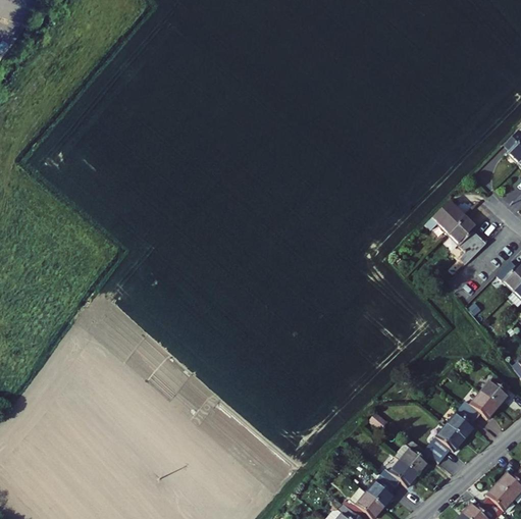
[(520,132),(509,144),(515,150),(512,153),(520,162),(520,132)]
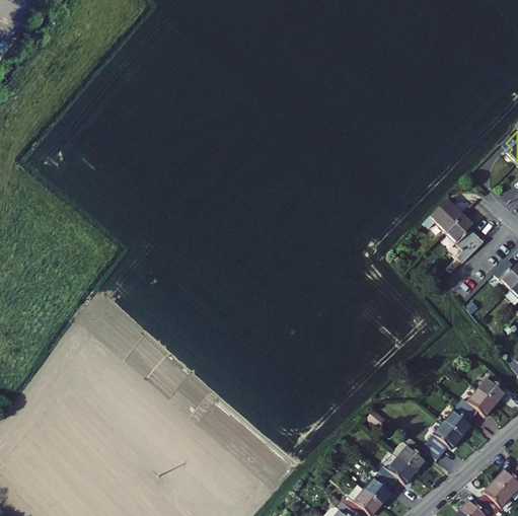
[(437,221),(448,232),(465,216),(449,198),(427,219),(433,225),(437,221)]
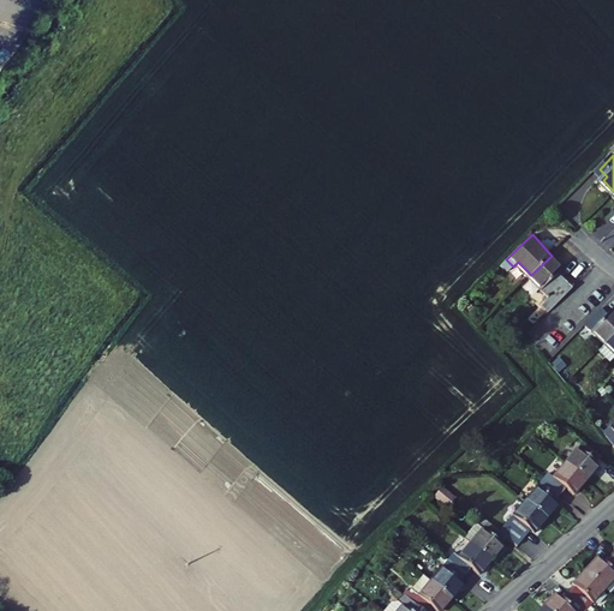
[(543,303),(552,311),(577,287),(561,271),(565,269),(552,256),(531,275),(550,295),(543,303)]
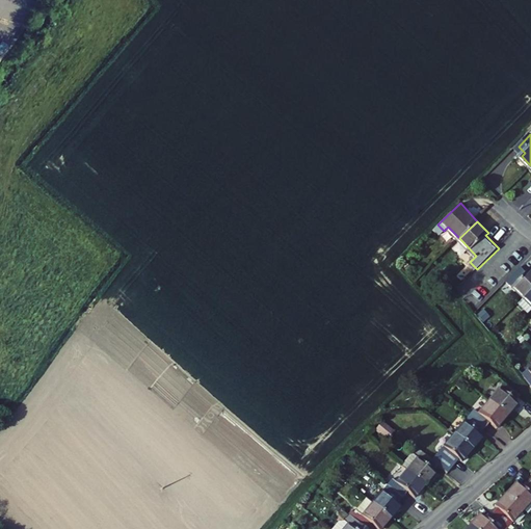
[(523,266),(508,279),(526,297),(530,291),(530,268),(527,271),(523,266)]
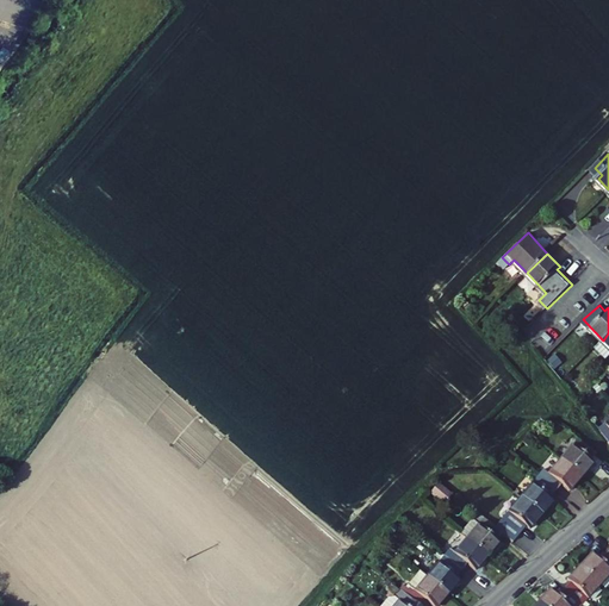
[(608,345),(603,341),(596,347),(608,360),(608,358),(608,345)]
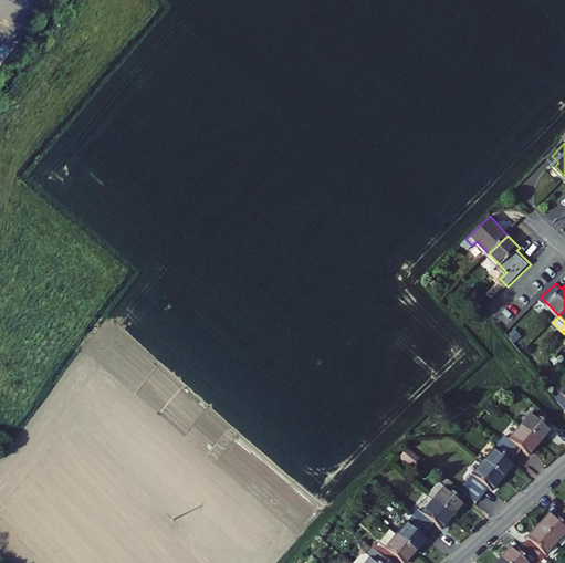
[(520,424),(540,440),(550,427),(547,425),(552,419),(535,405),(520,424)]
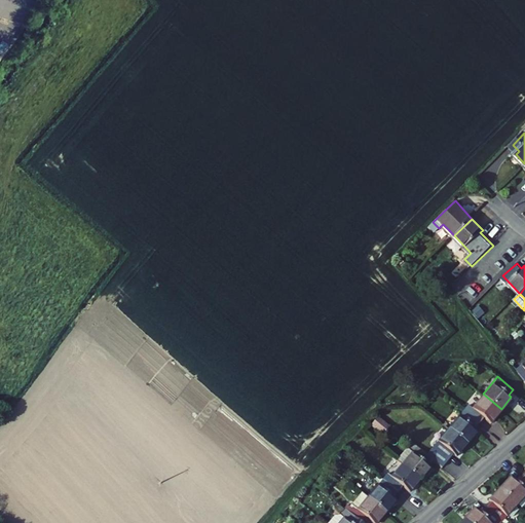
[(484,416),(491,421),(501,409),(483,394),(473,406),(470,403),(464,409),(479,421),(484,416)]
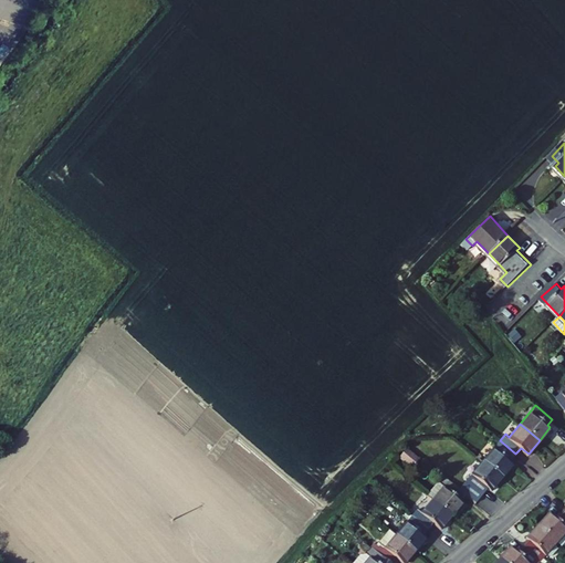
[(483,460),(504,477),(514,464),(511,460),(515,454),(500,440),(483,460)]
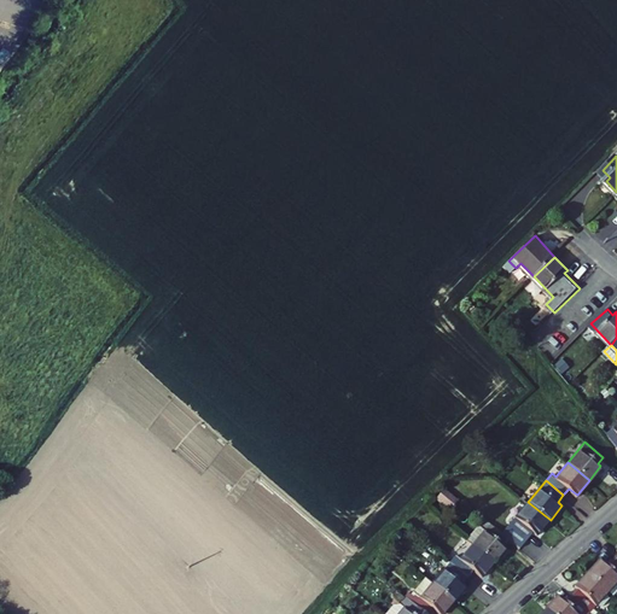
[(448,515),(457,507),(443,495),(435,503),(448,515)]
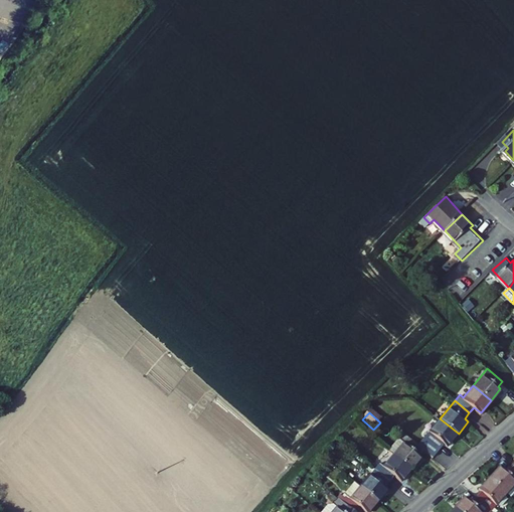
[(423,449),(432,457),(444,443),(448,446),(459,434),(440,418),(417,445),(423,449)]
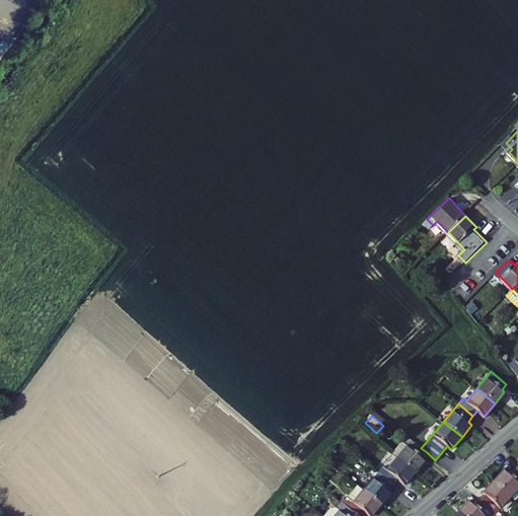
[(407,435),(392,451),(397,456),(413,440),(407,435)]
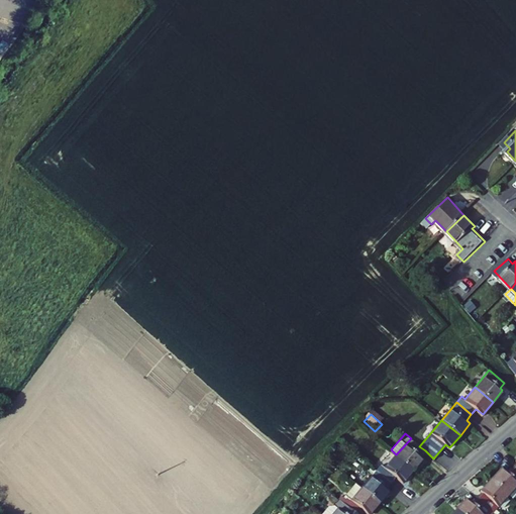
[(411,438),(396,454),(414,471),(424,458),(421,455),(425,450),(419,446),(411,438)]
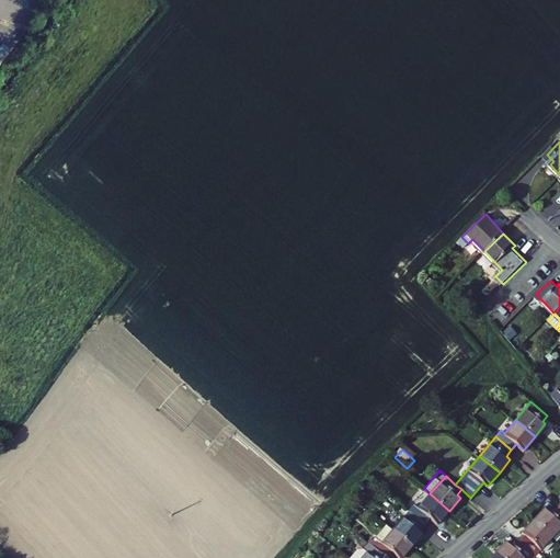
[(409,511),(425,525),(432,517),(438,524),(449,511),(430,493),(418,508),(413,504),(409,511)]
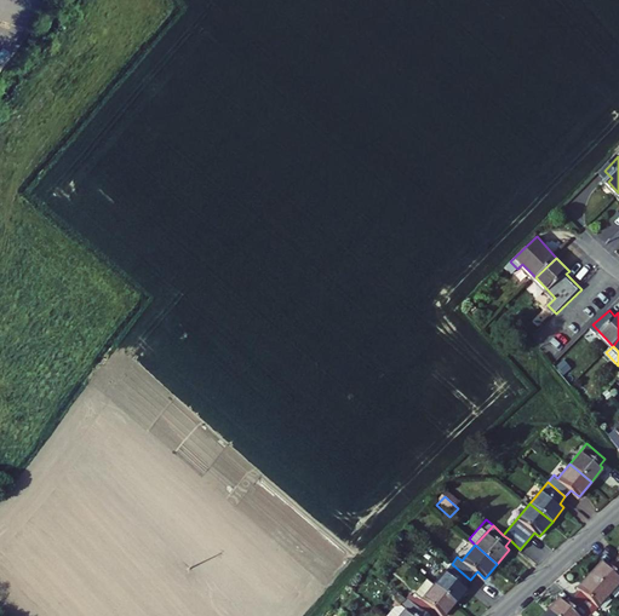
[(509,550),(497,564),(500,566),(513,553),(509,550)]
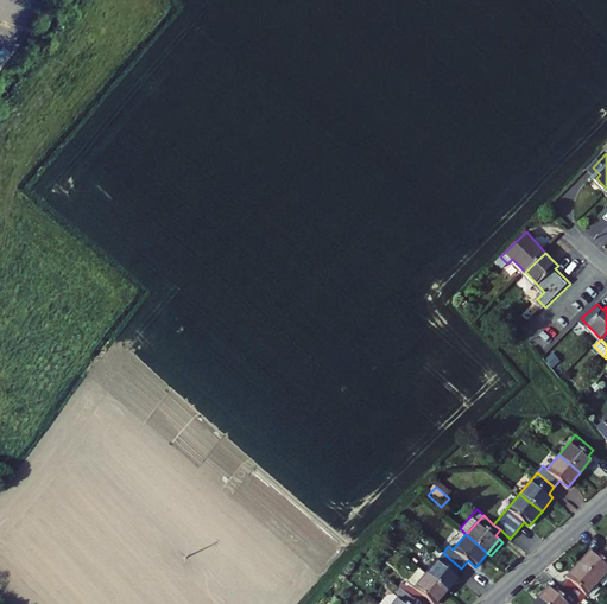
[(594,548),(580,564),(600,583),(606,574),(606,548),(601,555),(594,548)]
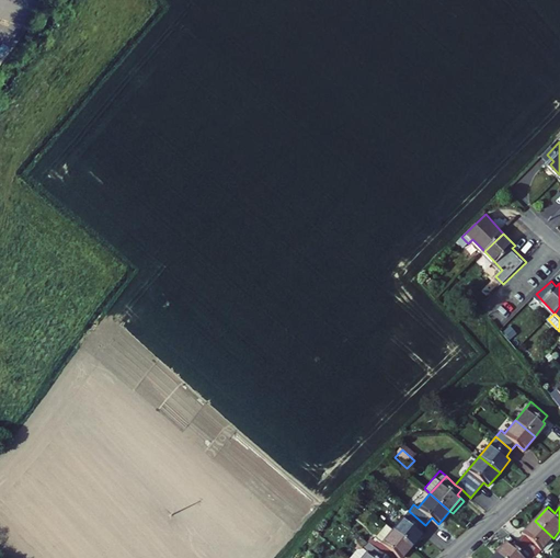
[(392,530),(412,546),(423,533),(421,531),(425,525),(409,511),(392,530)]
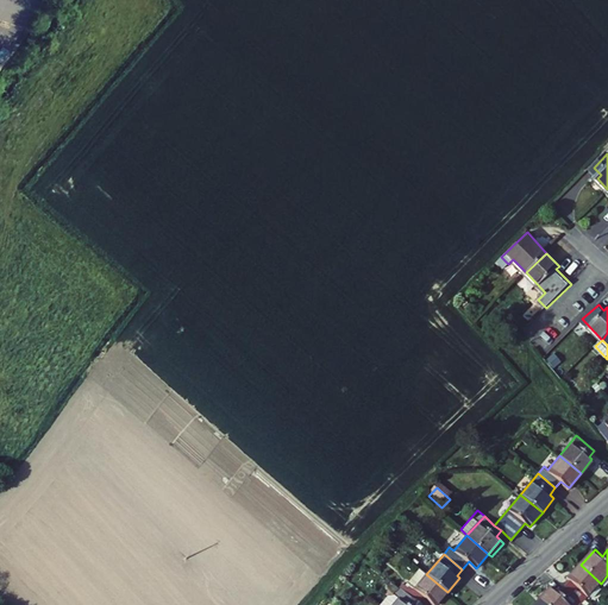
[(399,585),(420,604),(425,604),(428,599),(434,604),(437,604),(447,592),(426,574),(417,565),(399,585)]
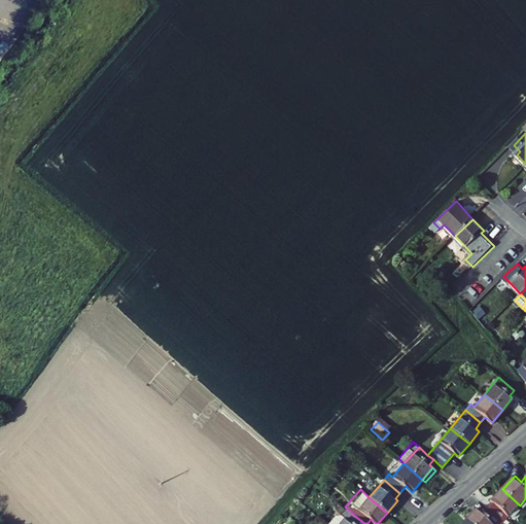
[(495,502),(490,509),(504,522),(520,505),(502,489),(492,500),(495,502)]
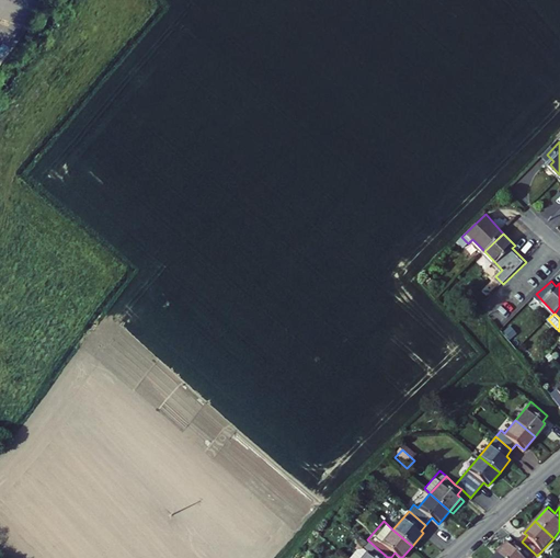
[(387,557),(367,539),(362,546),(358,546),(350,557),(387,557)]
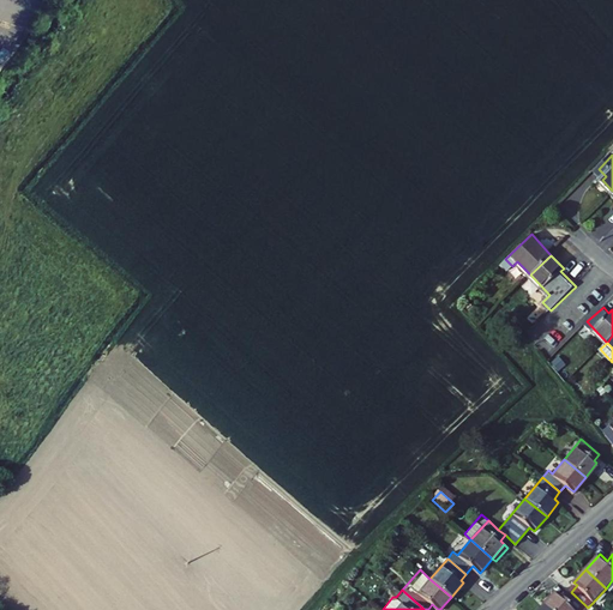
[(558,592),(544,607),(546,609),(587,609),(588,608),(571,592),(565,598),(558,592)]
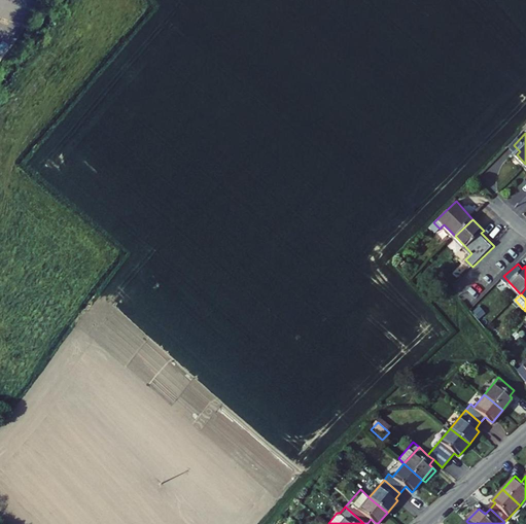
All buildings are outlined.
